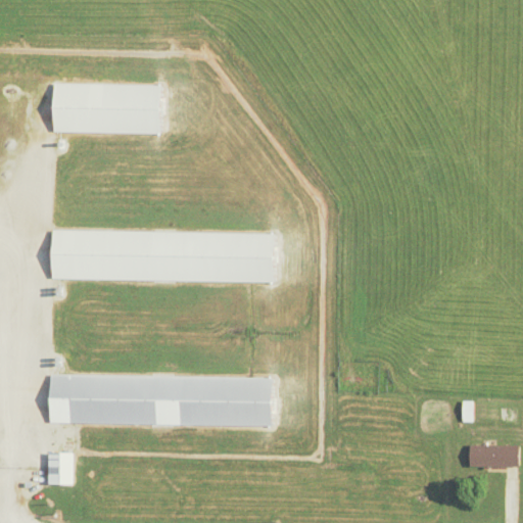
[(49,133),(159,134),(160,85),(50,84),(49,133)]
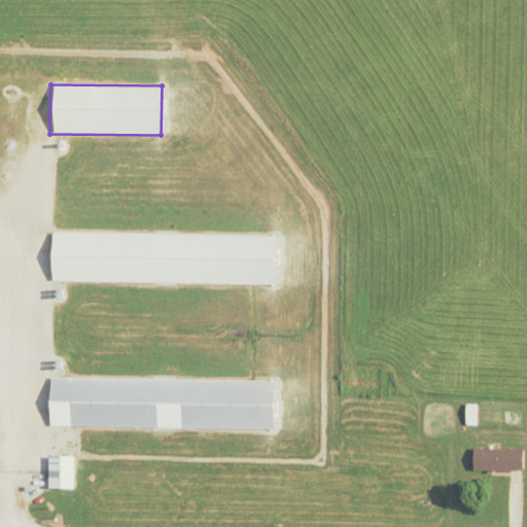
[(275,284),(276,235),(49,232),(49,281),(275,284)]
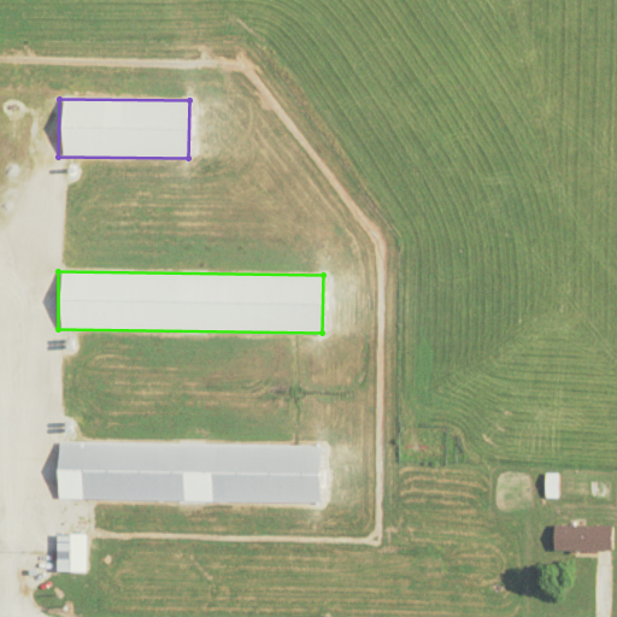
[(319,446),(58,442),(57,499),(319,503),(319,446)]
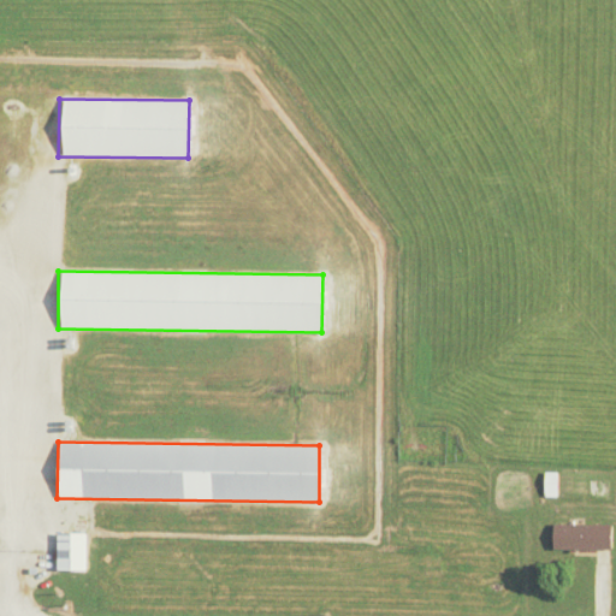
[(557,473),(544,473),(544,498),(557,498),(557,473)]
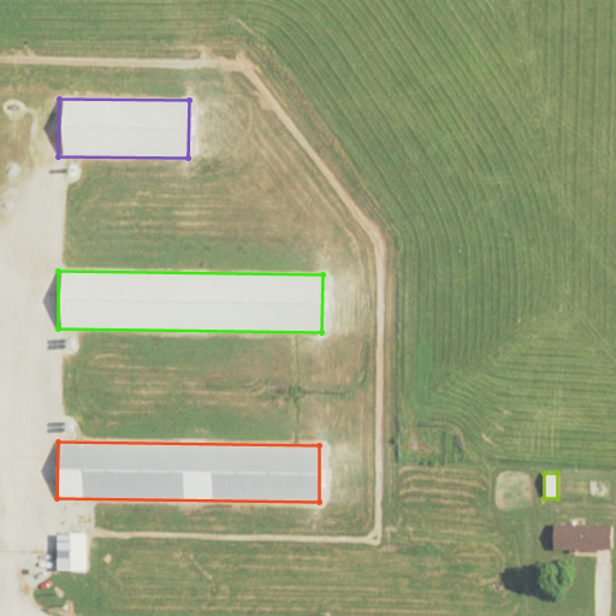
[(610,525),(550,525),(550,551),(610,550),(610,525)]
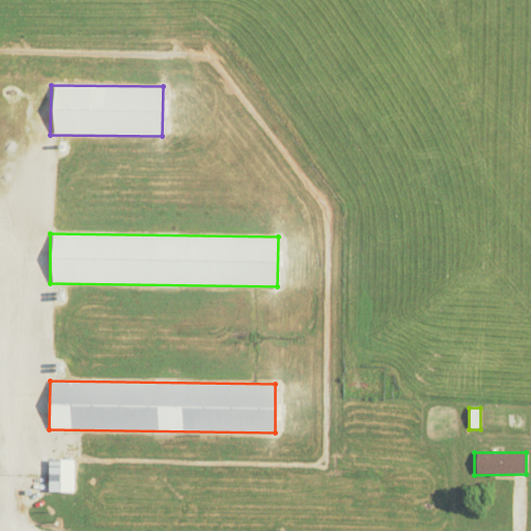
[(48,459),(48,493),(75,493),(75,459),(48,459)]
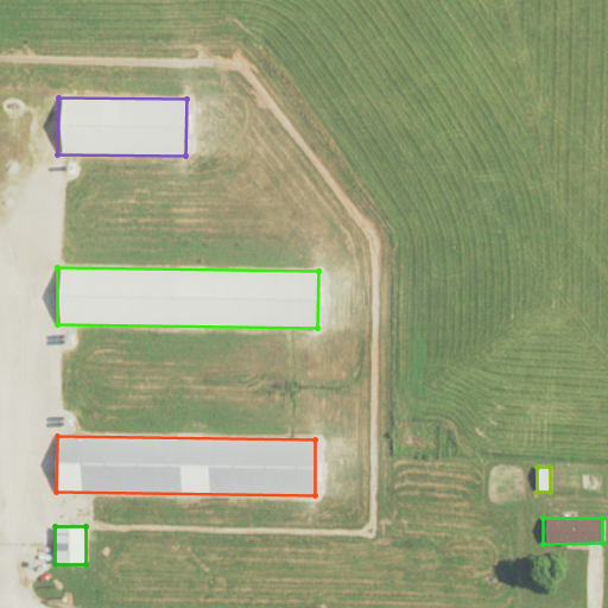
All buildings are outlined.
